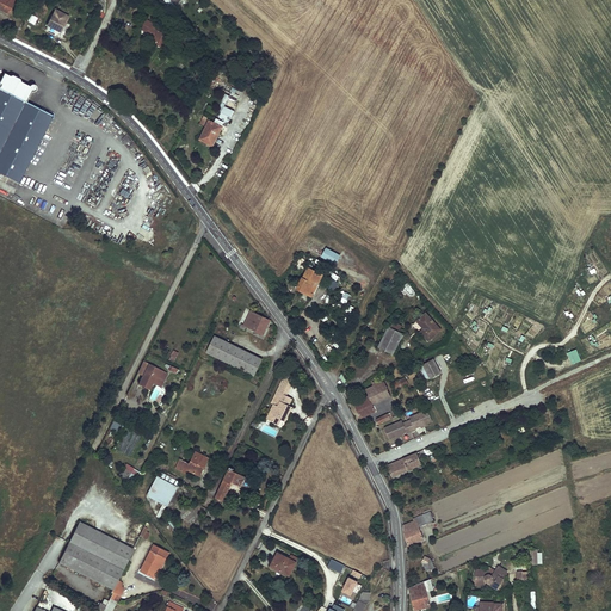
[(0,0),(0,10),(10,14),(14,2),(13,2),(14,0),(0,0)]
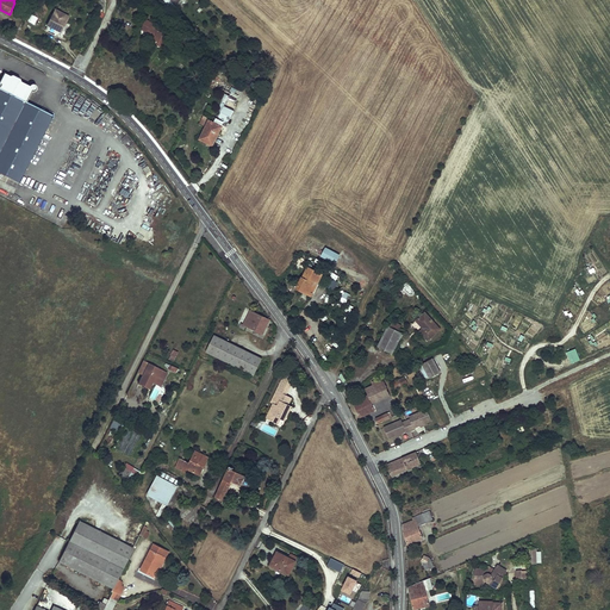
[(166,0),(162,0),(161,2),(170,12),(175,7),(166,0)]
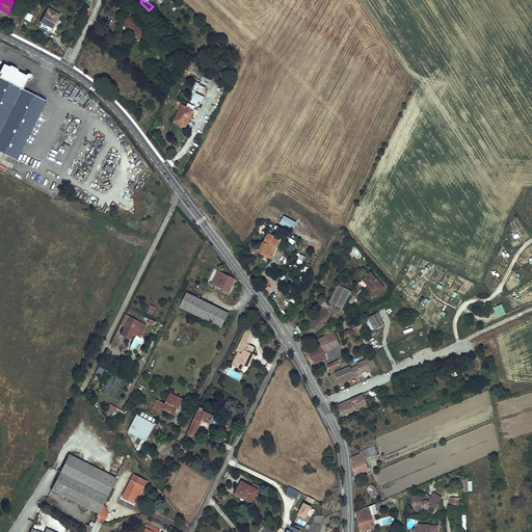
[(48,8),(41,22),(53,28),(59,15),(48,8)]
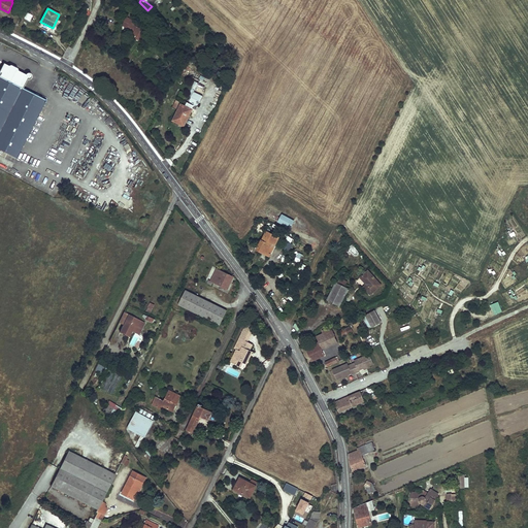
[(23,18),(29,22),(33,15),(27,11),(23,18)]
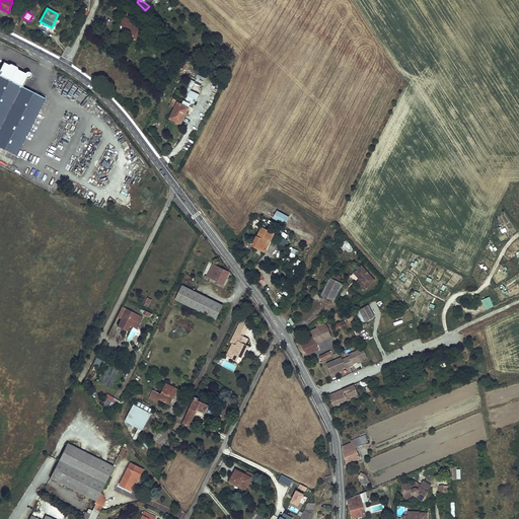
[(137,22),(124,16),(120,25),(133,30),(131,34),(135,35),(134,39),(139,41),(143,32),(138,30),(139,28),(135,26),(137,22)]
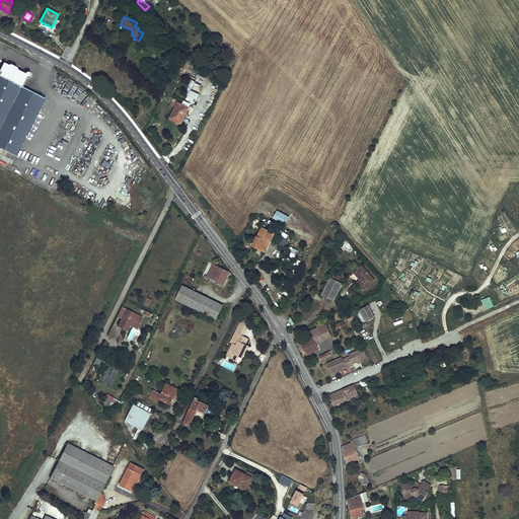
[(41,96),(22,87),(27,78),(28,78),(29,78),(29,77),(30,77),(30,76),(31,75),(30,74),(30,73),(30,72),(29,72),(28,72),(27,72),(26,72),(25,72),(25,73),(17,70),(16,67),(10,64),(7,65),(3,63),(0,69),(0,147),(16,156),(46,99),(41,96)]
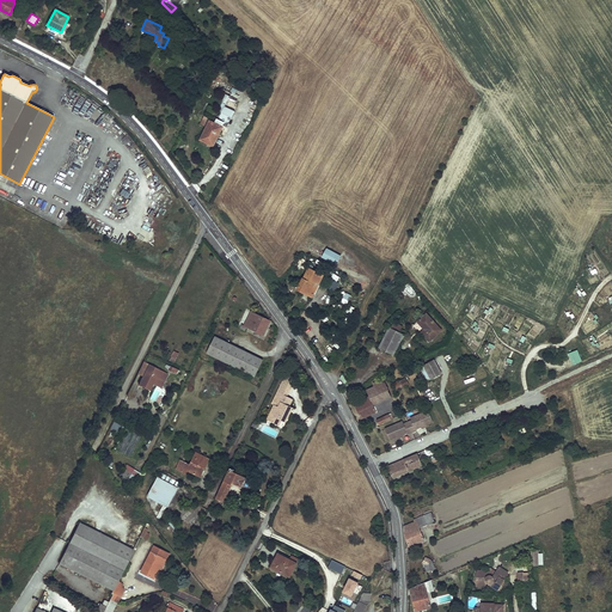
[(221,114),(218,122),(228,127),(232,118),(221,114)]
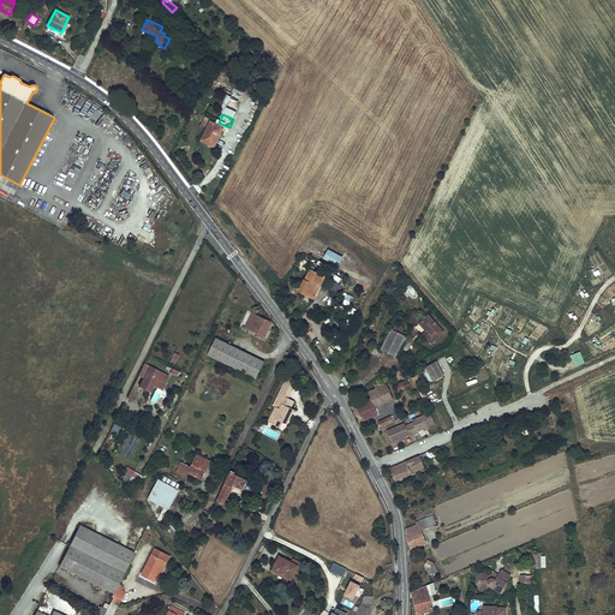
[(210,121),(202,141),(215,148),(224,129),(210,121)]
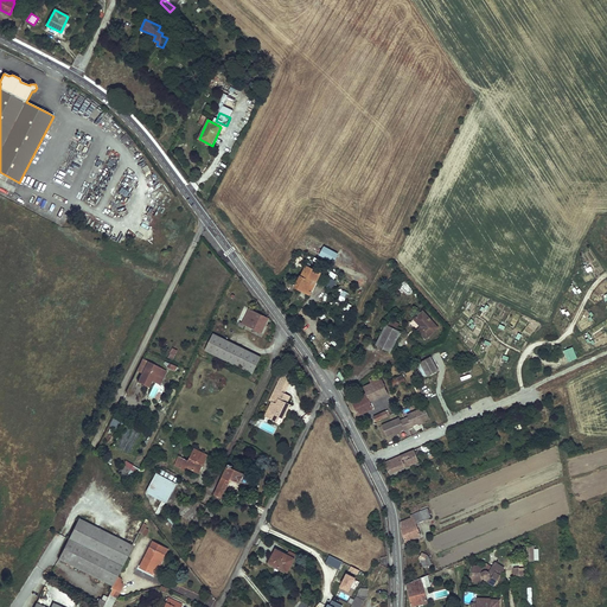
[(123,132),(117,139),(122,142),(128,136),(123,132)]
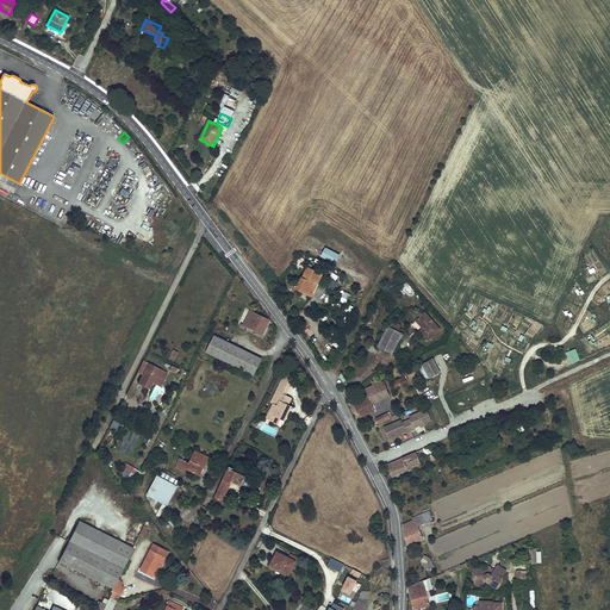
[(209,198),(216,187),(211,185),(205,195),(209,198)]
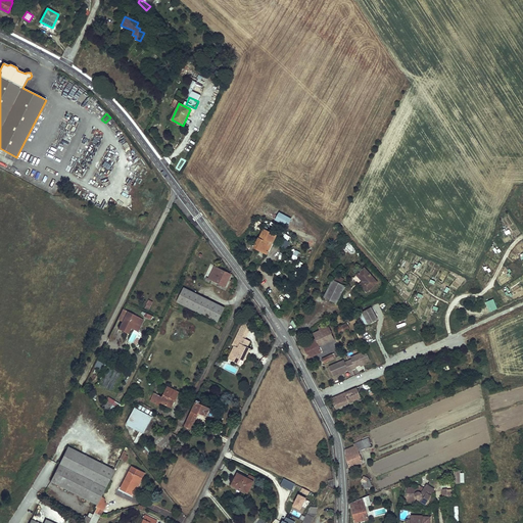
[(279,214),(276,220),(288,226),(291,220),(282,216),(279,214)]
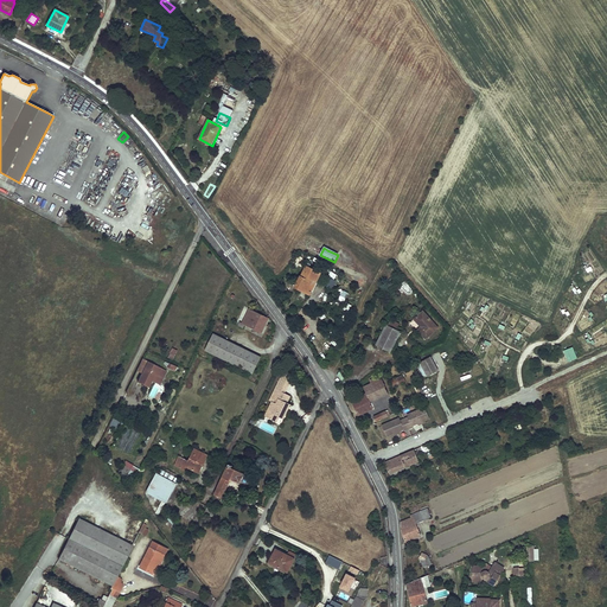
[(301,276),(295,288),(302,291),(311,294),(321,274),(310,268),(311,267),(314,268),(317,263),(311,260),(302,278),(301,276)]
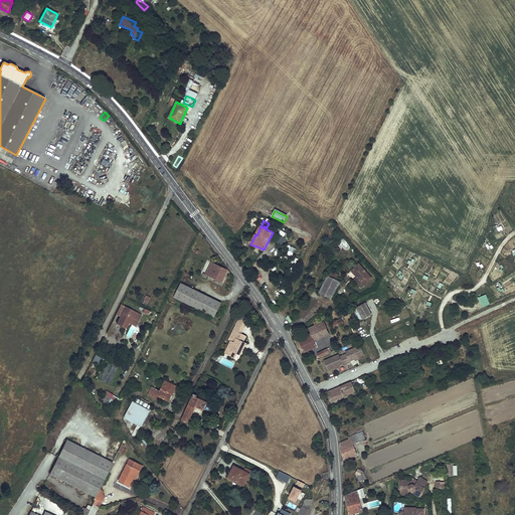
[(279,235),(275,241),(282,244),(285,238),(279,235)]
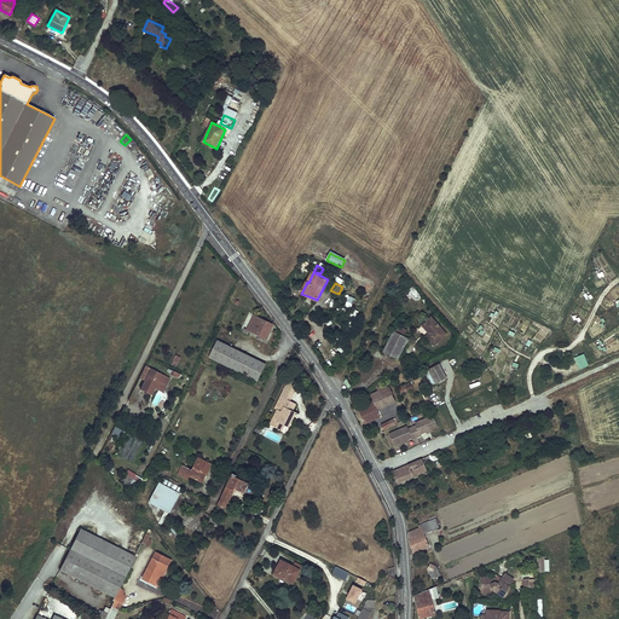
[(243,329),(252,312),(248,310),(239,328),(243,329)]
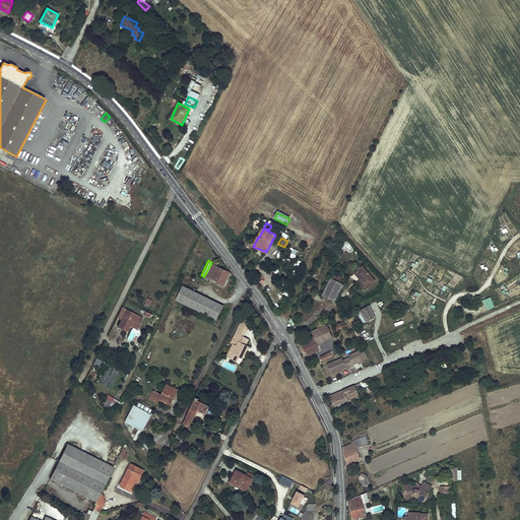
[(211,262),(204,276),(205,277),(205,278),(208,280),(209,277),(223,285),(231,272),(211,262)]
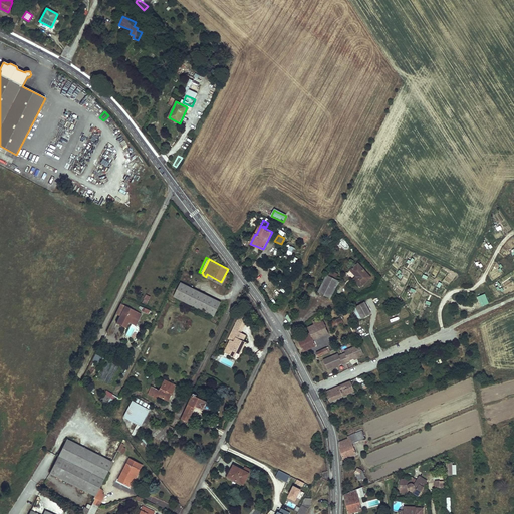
[(356,263),(349,270),(355,276),(352,279),(358,287),(369,277),(356,263)]
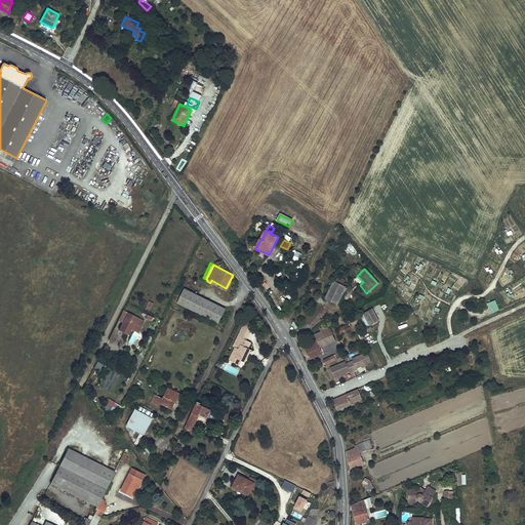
[(338,276),(335,282),(342,285),(346,279),(338,276)]
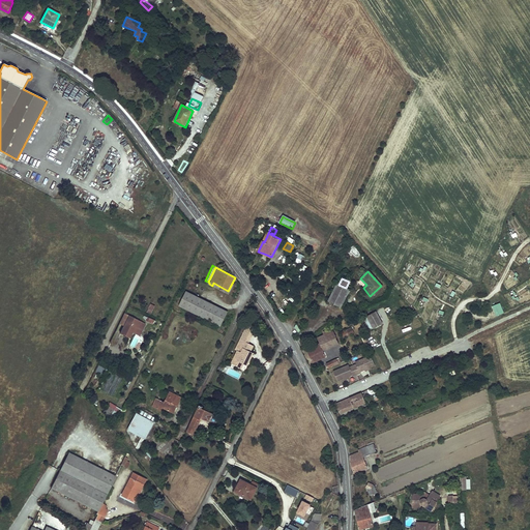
[(346,288),(339,285),(335,283),(326,301),(333,304),(340,307),(345,296),(348,289),(346,288)]
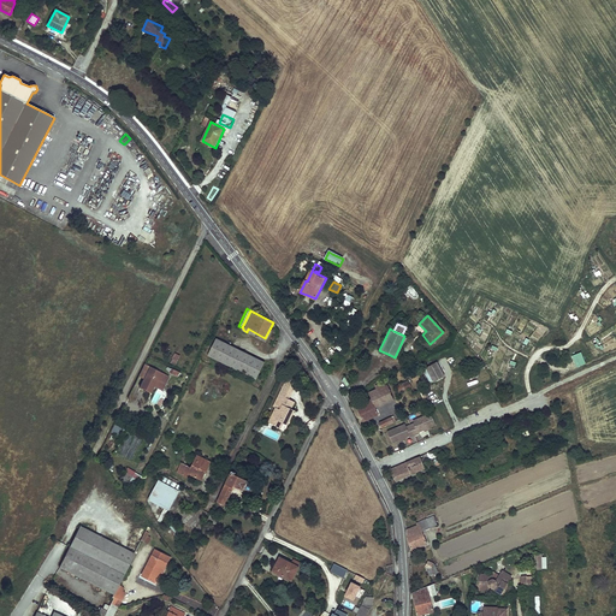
[(265,362),(217,339),(208,356),(256,379),(265,362)]
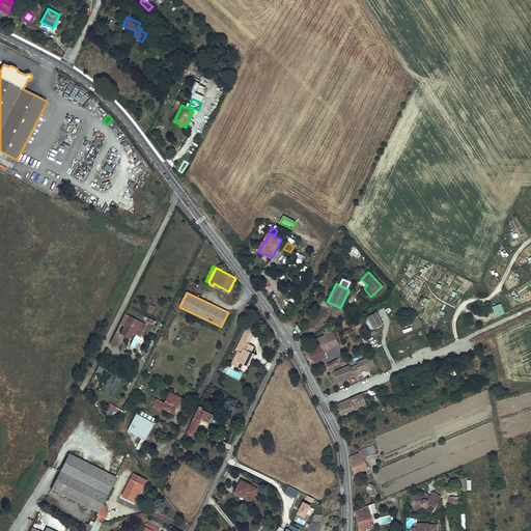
[(493,306),(496,316),(504,313),(501,303),(493,306)]
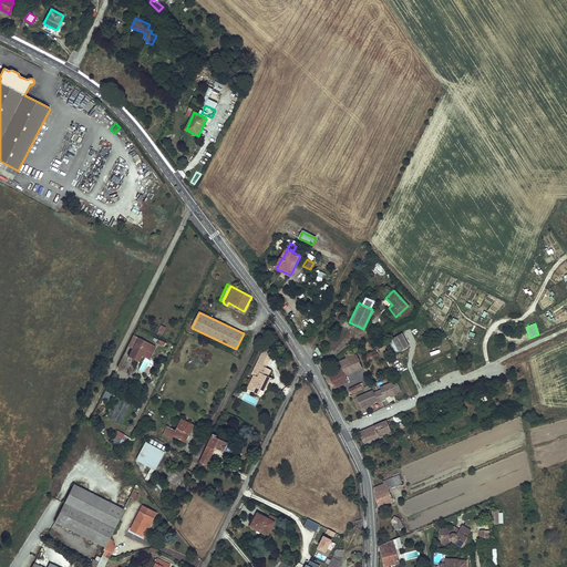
[(410,346),(403,333),(392,339),(399,351),(410,346)]
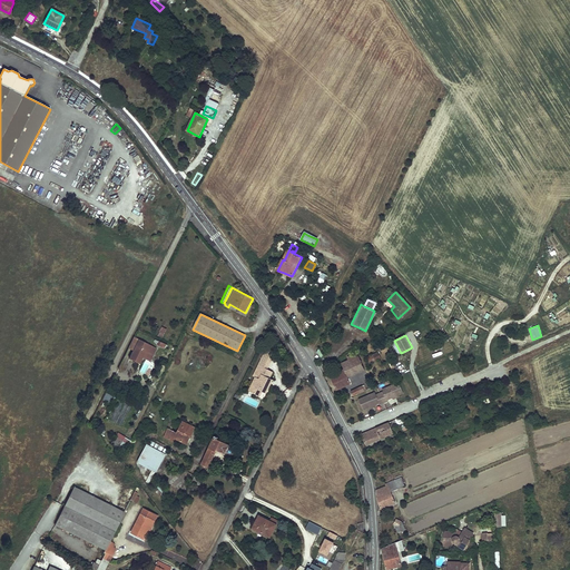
[(156,349),(138,340),(128,359),(139,364),(144,355),(147,353),(153,355),(156,349)]
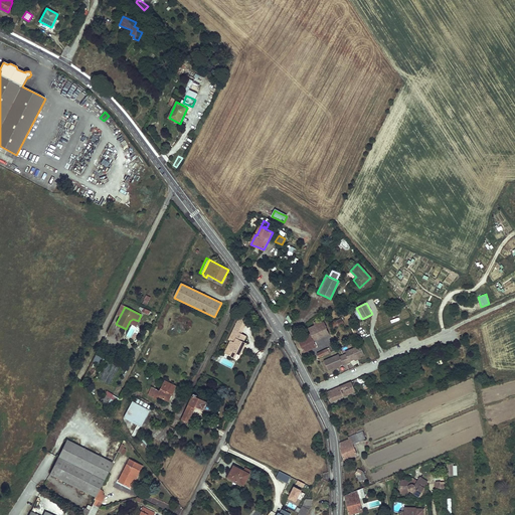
[(238,319),(236,325),(244,329),(246,325),(249,322),(243,315),(238,319)]
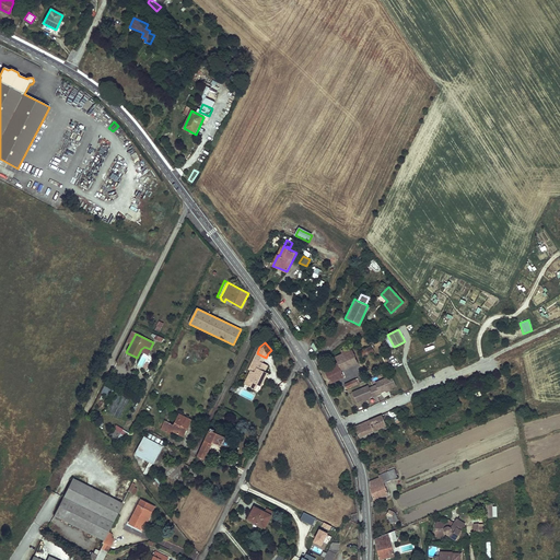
[(369,342),(358,349),(362,358),(374,351),(369,342)]
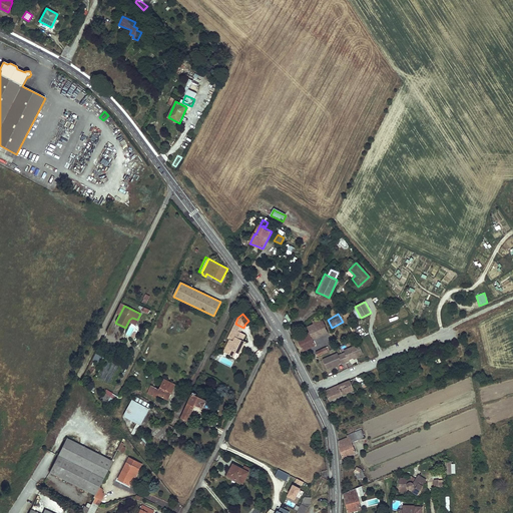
[(310,333),(297,339),(303,352),(315,346),(312,340),(327,333),(320,317),(312,321),(314,325),(308,327),(310,333)]
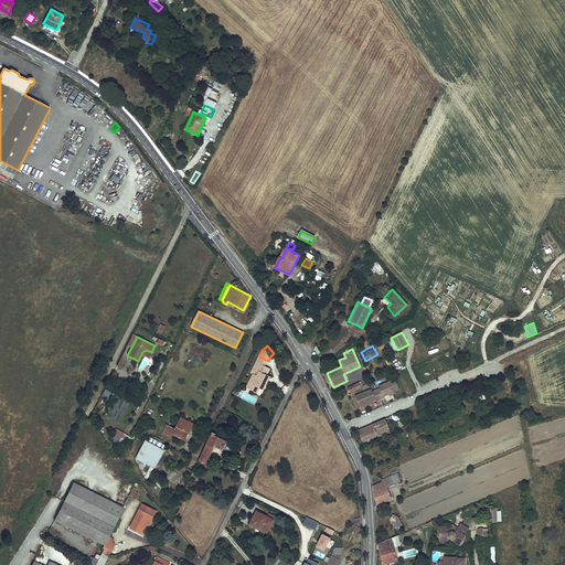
[(259,356),(256,361),(266,366),(268,361),(259,356)]
